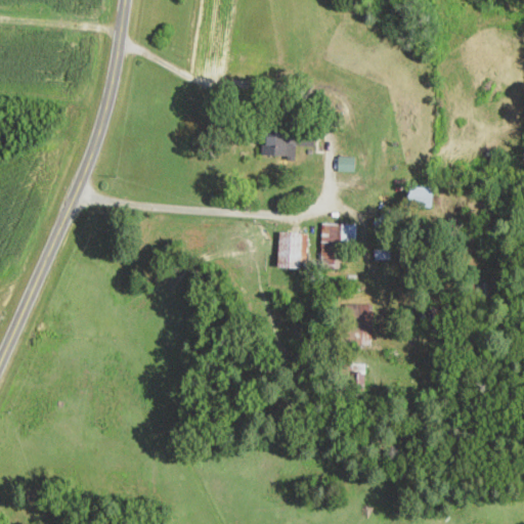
[(315,132),(264,130),(263,157),(296,158),(296,145),(314,146),(315,132)]
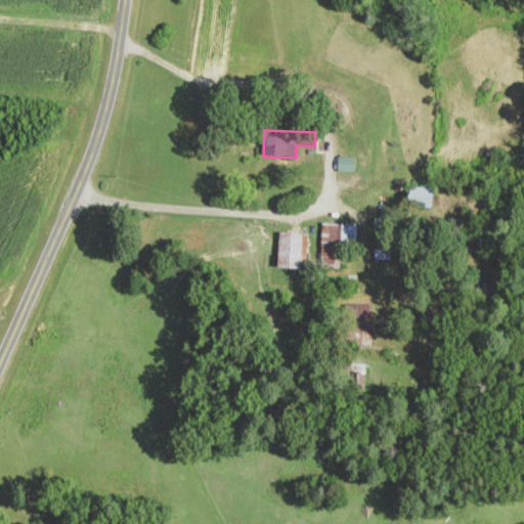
[(338,171),(354,171),(354,157),(338,157),(338,171)]
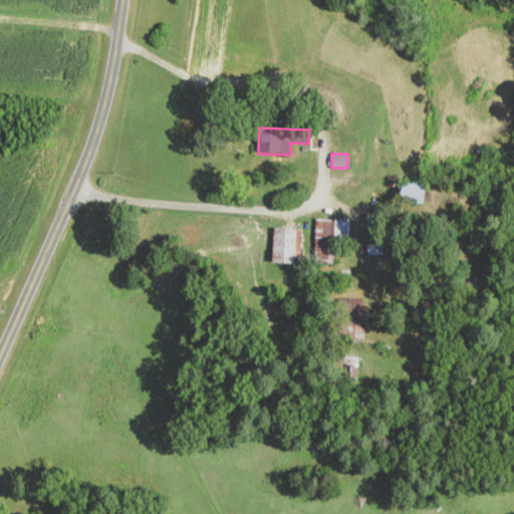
[(403,203),(425,203),(425,183),(403,183),(403,203)]
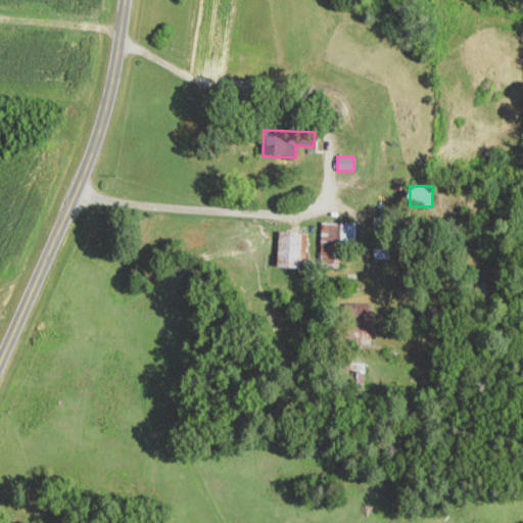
[(355,248),(357,224),(322,223),(321,268),(340,268),(341,248),(355,248)]
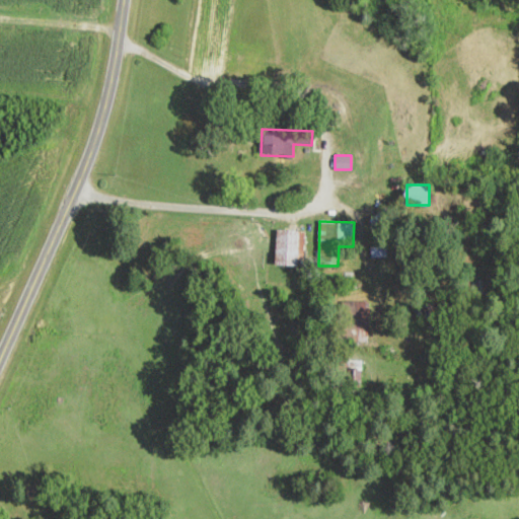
[(304,230),(276,230),(276,266),(303,266),(304,230)]
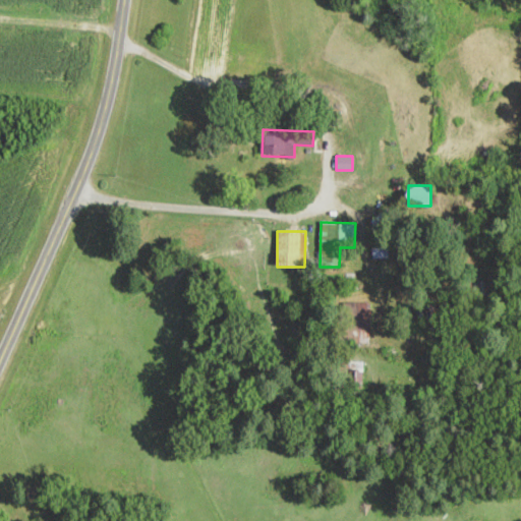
[(372,244),(372,257),(388,257),(388,244),(372,244)]
